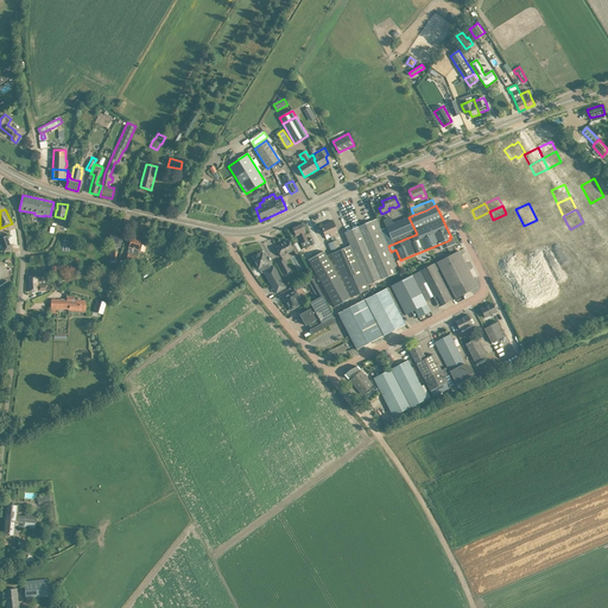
[(489,211),(475,219),(480,227),(493,220),(489,211)]
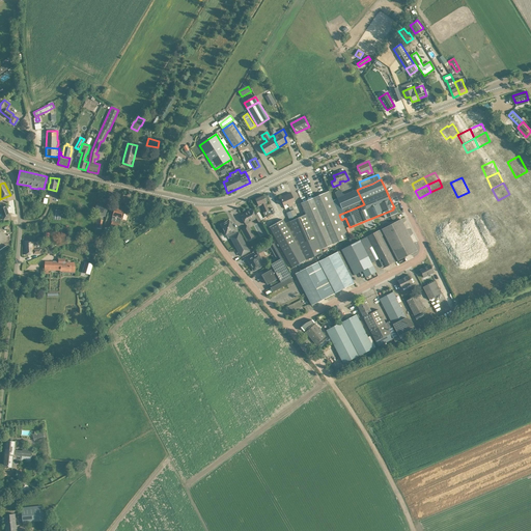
[(442,187),(430,192),(435,200),(446,194),(442,187)]
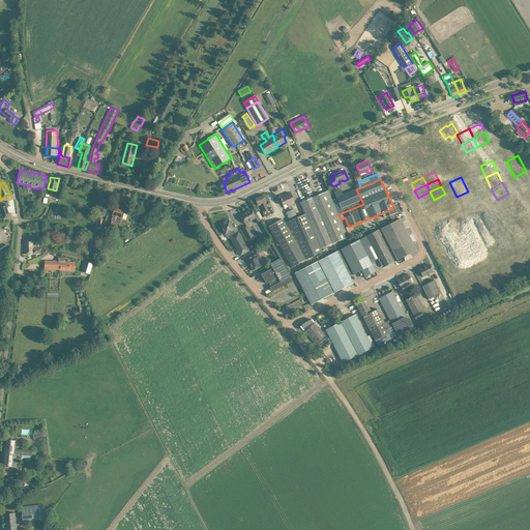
[(332,200),(339,214),(363,204),(361,200),(356,189),(343,195),(341,189),(334,193),(336,198),(332,200)]
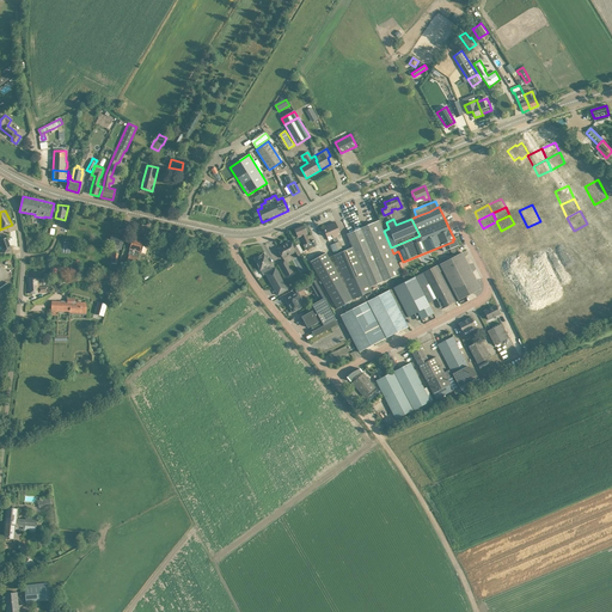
[(347,234),(349,240),(353,248),(334,256),(353,300),(365,294),(372,291),(369,287),(402,274),(402,273),(405,271),(401,262),(397,263),(393,254),(391,248),(384,231),(381,226),(379,220),(347,234)]
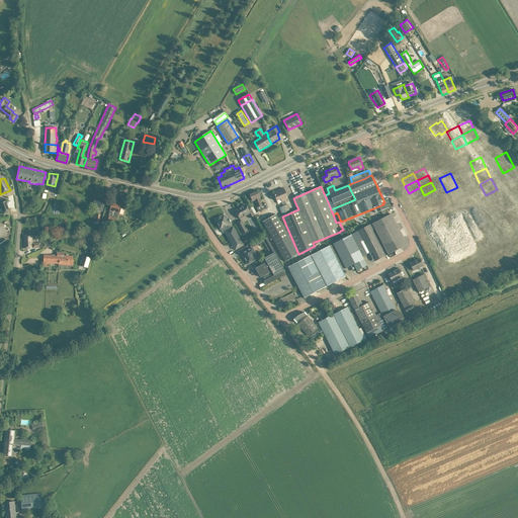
[(420,187),(409,193),(412,200),(424,195),(420,187)]
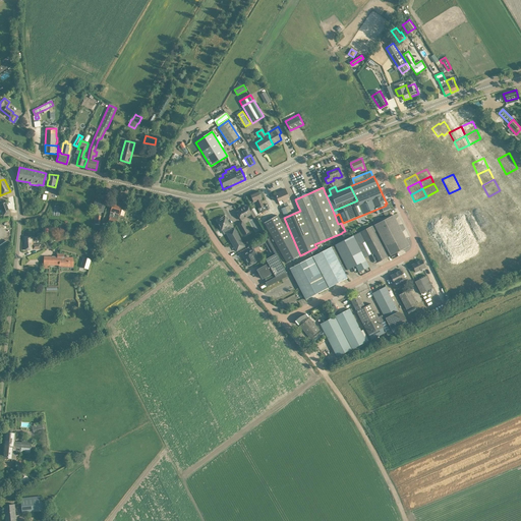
[(460,188),(449,193),(456,209),(467,203),(460,188)]
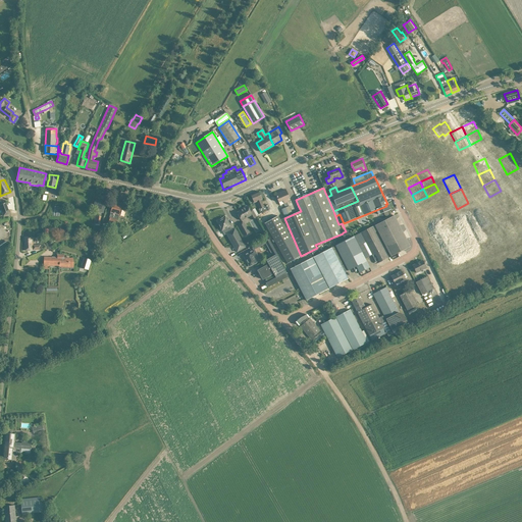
[(281,209),(284,216),(291,213),(289,207),(288,203),(289,202),(288,199),(290,198),(285,190),(275,194),(280,205),(284,204),(286,208),(281,209)]
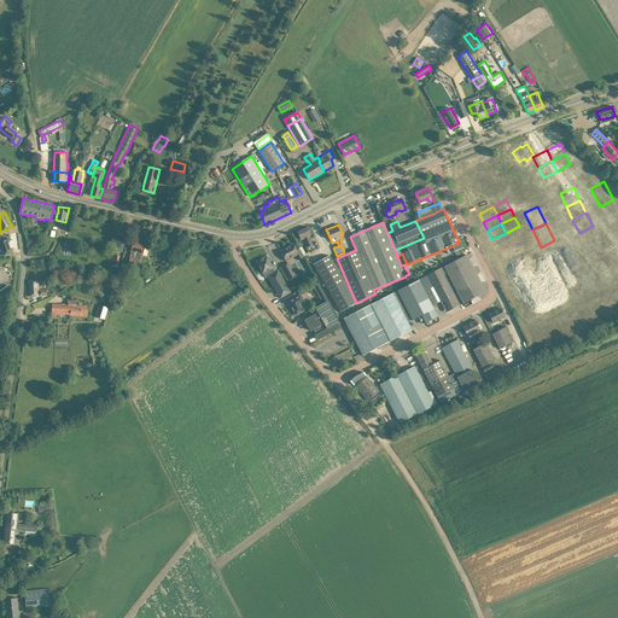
[(519,226),(506,233),(509,242),(523,234),(519,226)]
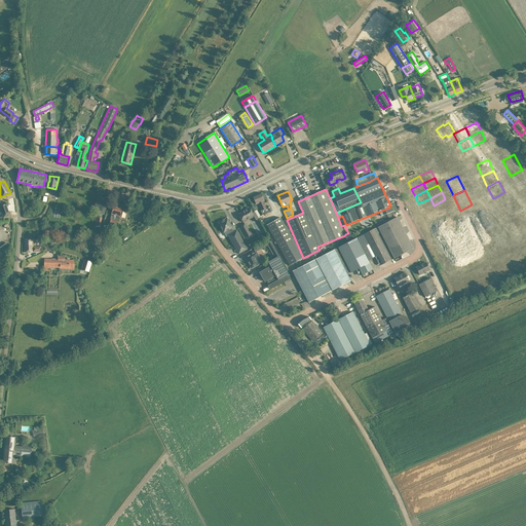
[(504,192),(493,198),(498,209),(510,203),(504,192)]
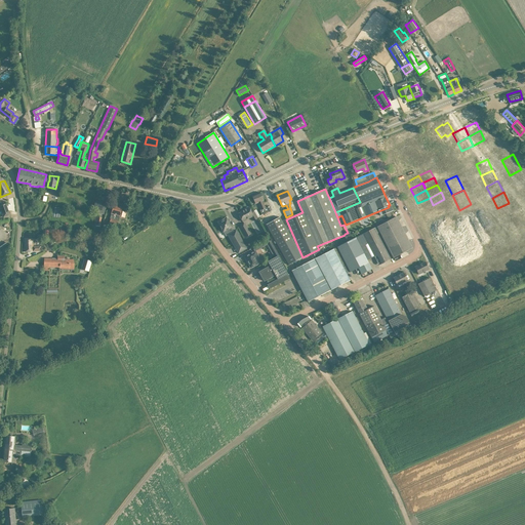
[(264,200),(263,197),(260,193),(252,196),(255,204),(258,202),(261,210),(260,210),(263,214),(269,211),(267,208),(266,208),(263,201),(264,200)]
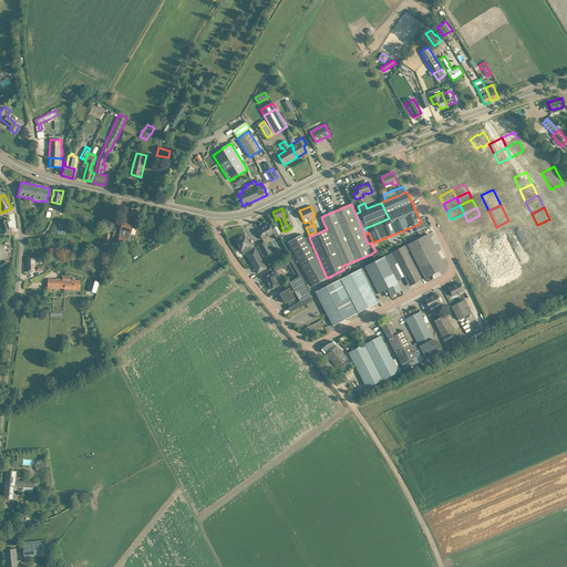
[(464,214),(451,219),(455,227),(467,222),(464,214)]
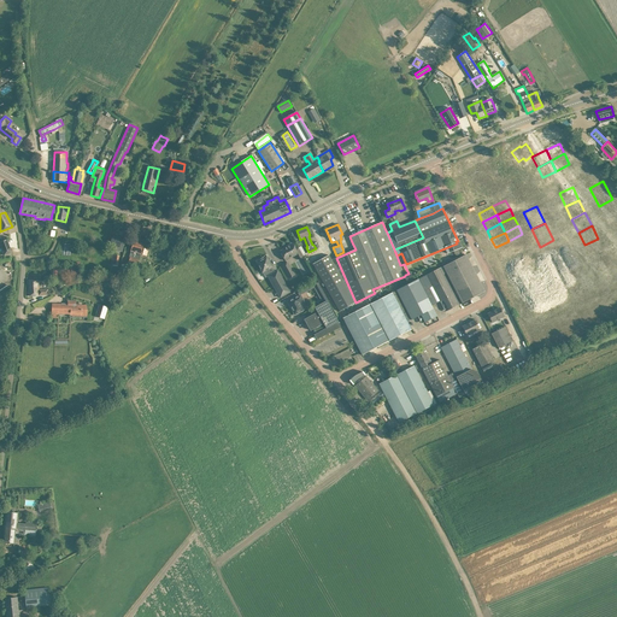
[(522,234),(509,241),(513,250),(527,242),(522,234)]
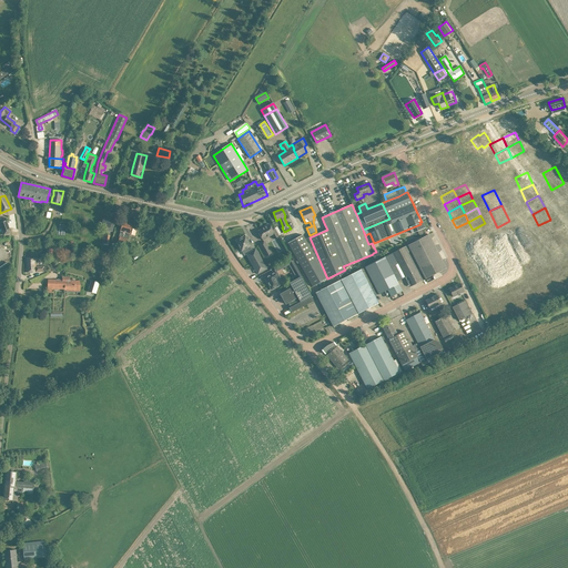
[(113,220),(103,217),(101,225),(108,227),(107,231),(112,232),(114,226),(111,225),(113,220)]
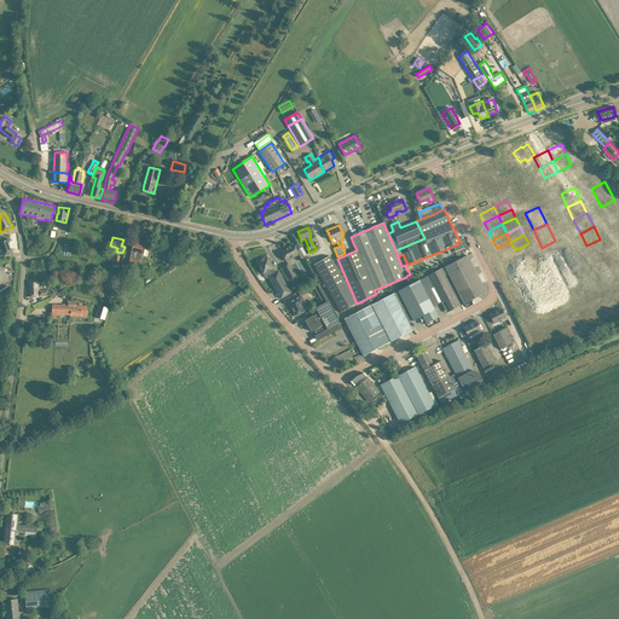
[(0,242),(0,246),(3,254),(4,255),(0,255),(0,260),(12,258),(11,250),(7,241),(0,242)]
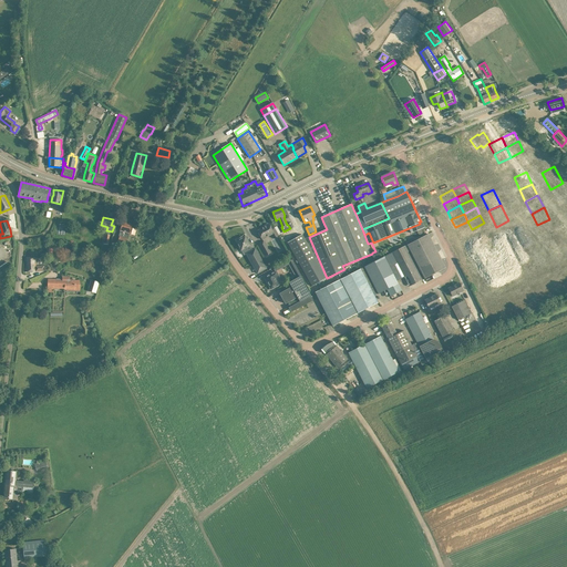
[(116,247),(120,248),(125,249),(132,225),(123,222),(120,230),(121,230),(119,236),(120,236),(117,243),(116,247)]
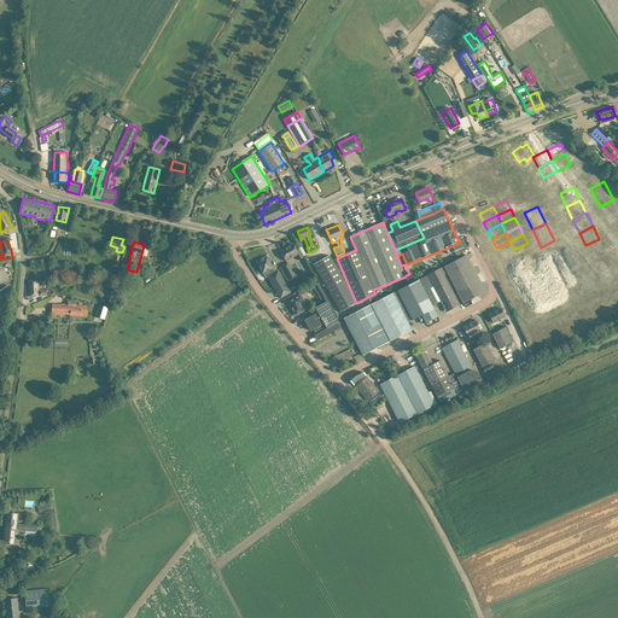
[(458,244),(445,249),(448,254),(454,251),(456,255),(458,255),(459,255),(460,255),(460,254),(460,252),(460,251),(464,250),(462,248),(460,242),(459,243),(459,242),(456,242),(458,244)]
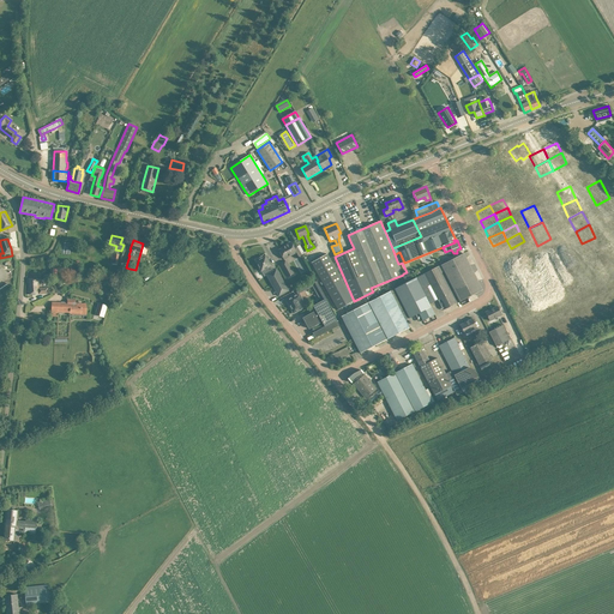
[(506,240),(493,246),(498,254),(511,248),(506,240)]
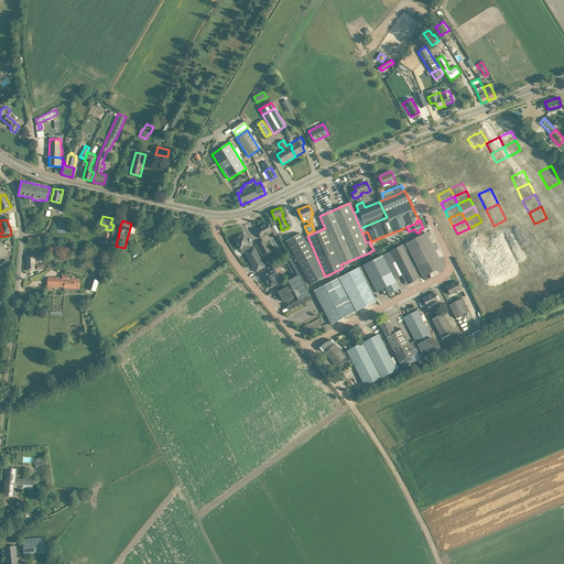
[(481,221),(469,228),(473,236),(485,230),(481,221)]
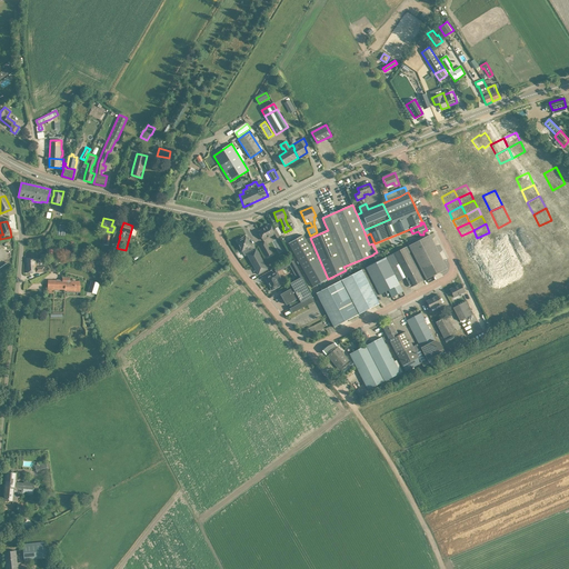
[(280,237),(278,232),(276,228),(272,230),(269,225),(261,229),(262,229),(258,231),(263,240),(266,239),(273,236),(276,239),(280,237)]
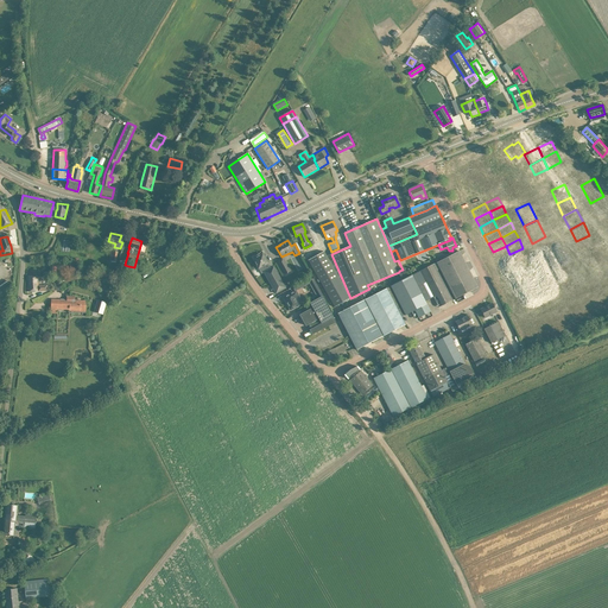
[(506,246),(493,252),(496,261),(510,254),(506,246)]
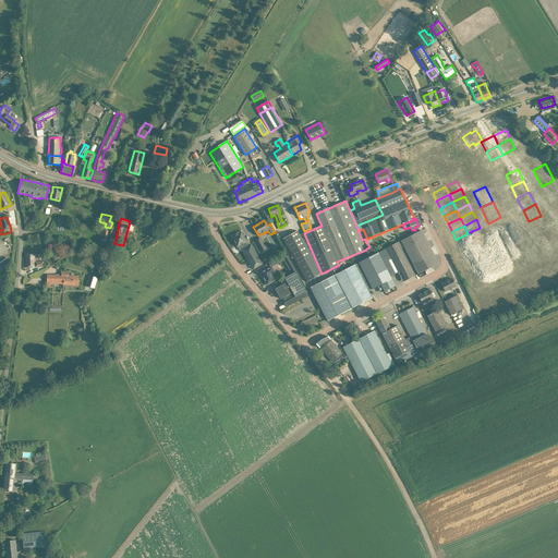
[(401,241),(415,269),(417,275),(438,264),(422,230),(408,238),(403,240),(401,241)]
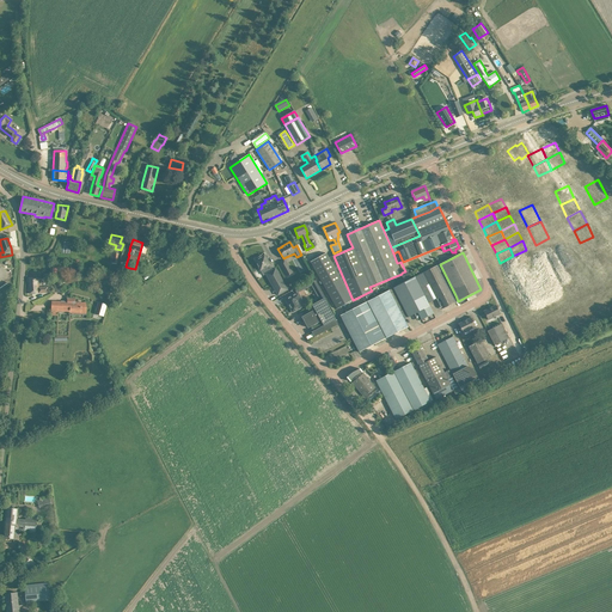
[(353,300),(334,256),(329,258),(326,254),(310,262),(337,308),(353,300)]
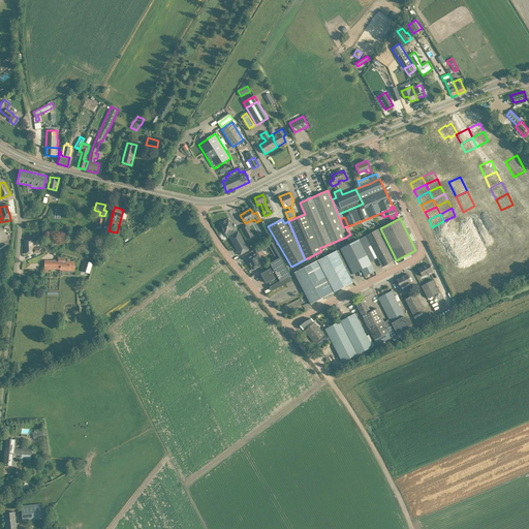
[(528,229),(524,219),(508,226),(516,240),(528,232),(528,229)]
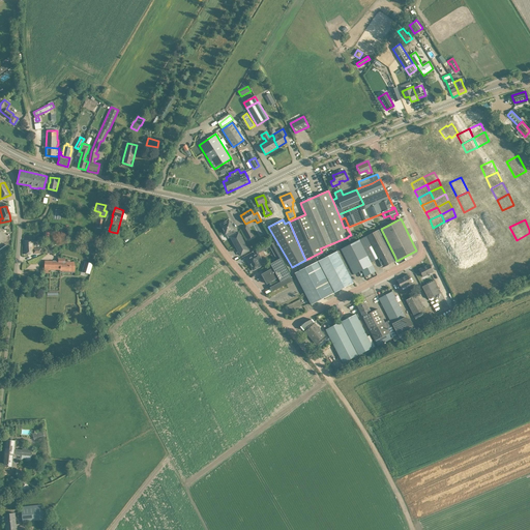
[(223,225),(221,226),(226,234),(228,238),(230,237),(236,248),(240,256),(248,251),(238,233),(236,234),(233,230),(234,230),(229,222),(227,223),(226,221),(223,224),(223,225)]
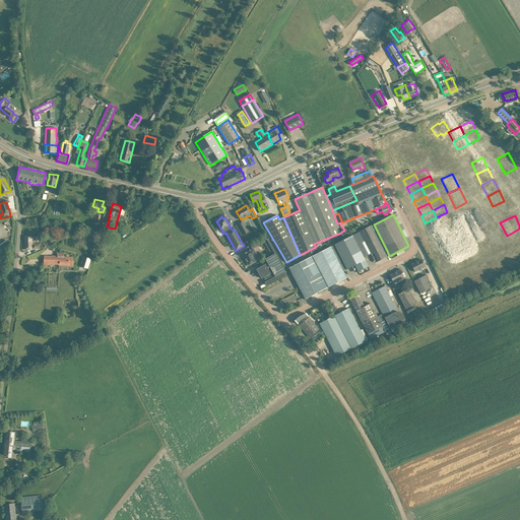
[(238,224),(244,235),(248,232),(243,221),(238,224)]
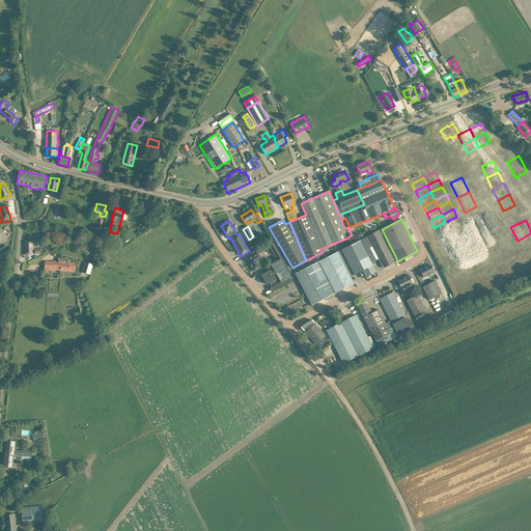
[(360,241),(371,263),(379,259),(382,267),(385,264),(386,267),(395,262),(393,258),(384,241),(379,230),(374,233),(360,241)]
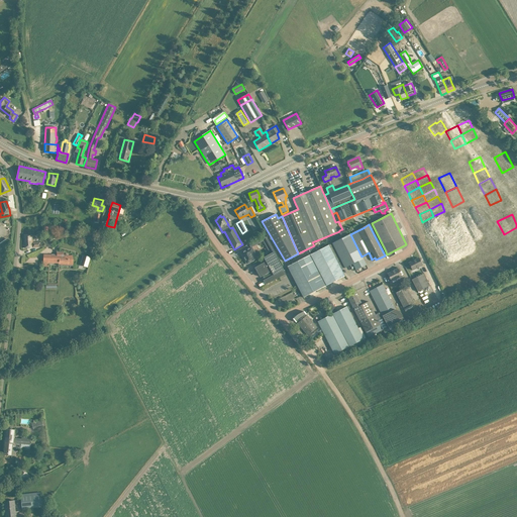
[(444,224),(437,228),(442,239),(449,235),(444,224)]
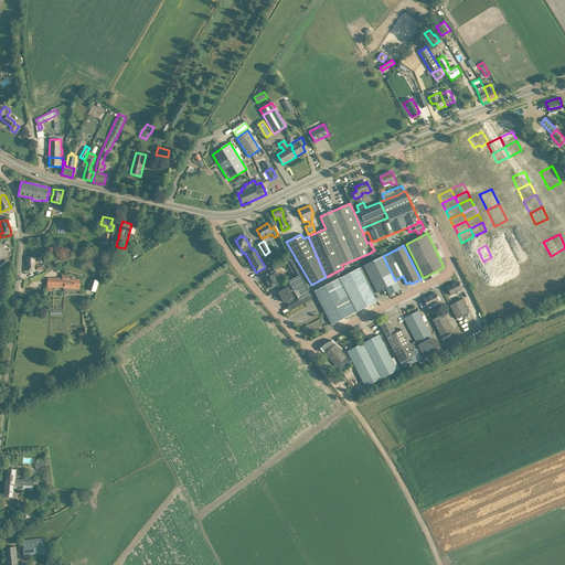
[(564,248),(551,256),(558,272),(564,267),(564,248)]
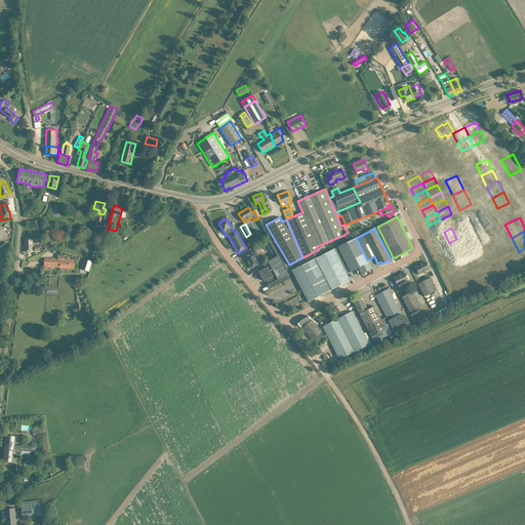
[(444,232),(436,235),(442,246),(449,243),(444,232)]
